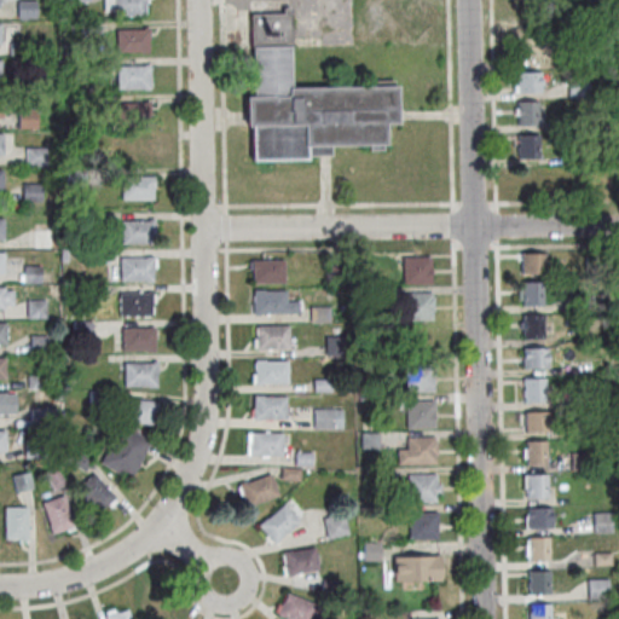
[(114,0),(146,0),(148,7),(145,7),(146,19),(114,18),(114,0)]
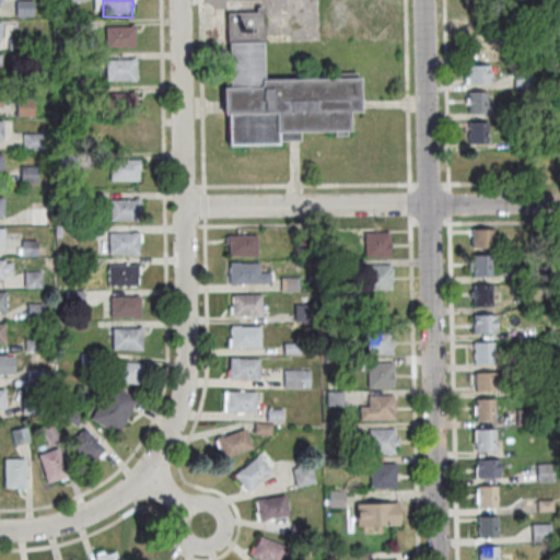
[(16,3),(34,3),(34,20),(16,20),(16,3)]
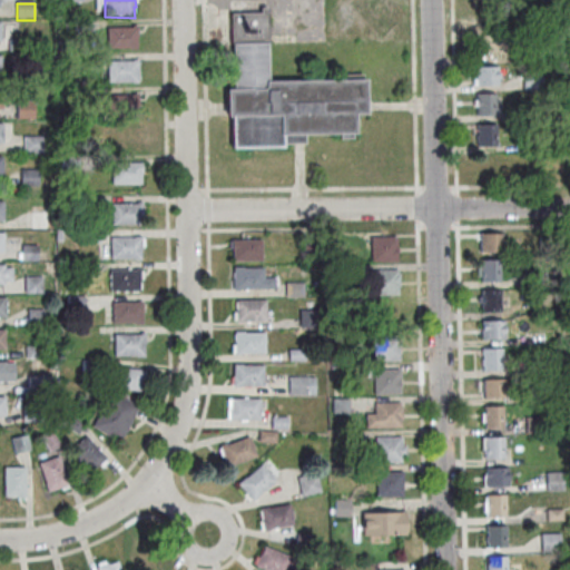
[(363,76),(363,81),(365,81),(366,116),(355,116),(356,135),(354,135),(354,140),(341,140),(341,136),(306,137),(306,145),(284,145),(284,150),(232,151),(232,118),(227,118),(227,91),(233,91),(232,15),(262,15),(262,9),(267,9),(268,84),(327,82),(327,77),(363,76)]
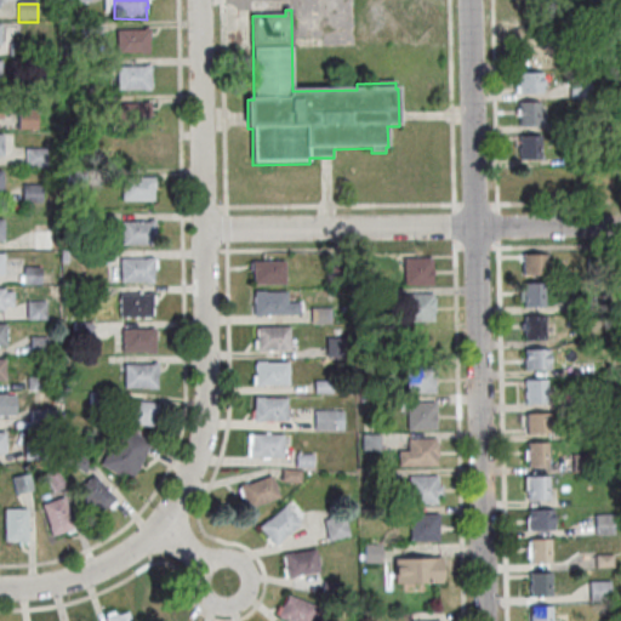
[(0,44),(0,55),(15,55),(15,22),(0,21),(0,44)]
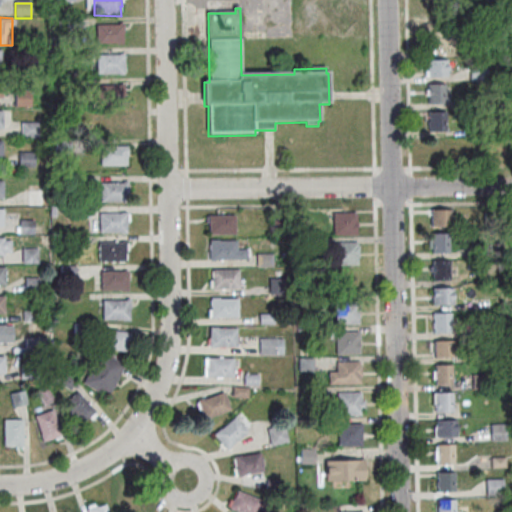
[(68,19),(84,20),(84,30),(68,29),(68,19)]
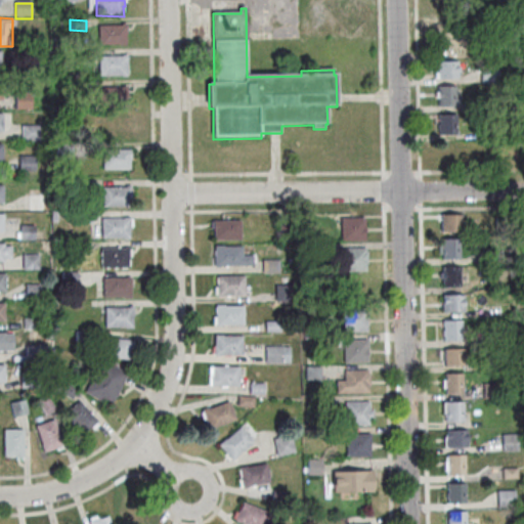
[(99,28),(122,28),(122,27),(127,27),(127,37),(126,37),(127,49),(120,49),(120,47),(99,47),(99,28)]
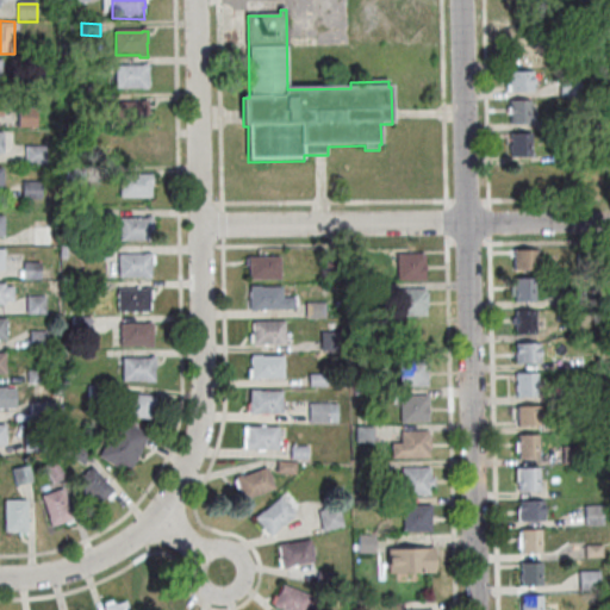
[(509,43),(530,43),(530,66),(509,67),(509,43)]
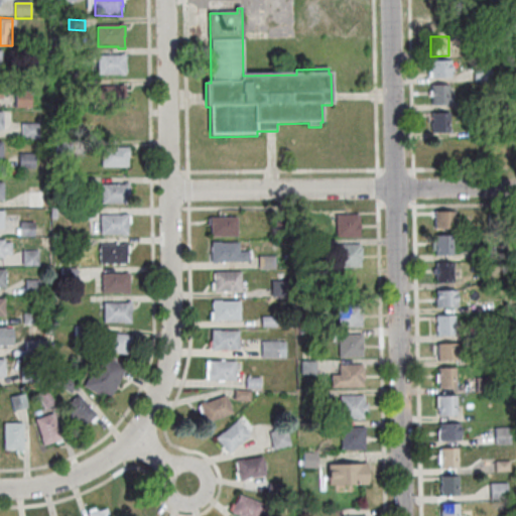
[(9,38),(23,38),(23,49),(9,49),(9,38)]
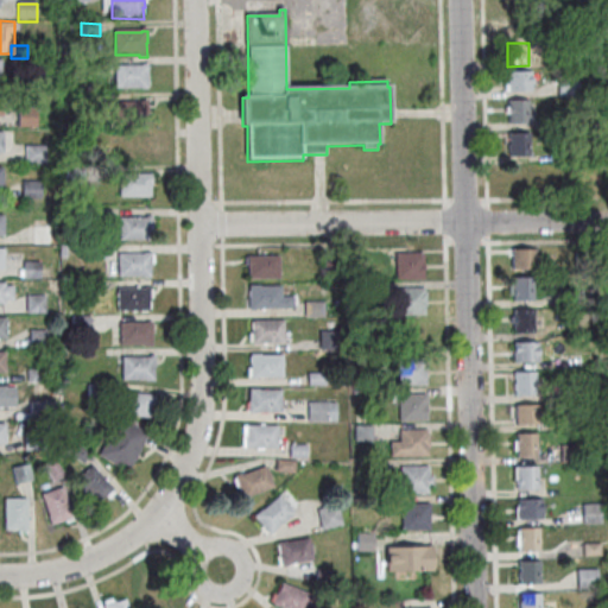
[(559,50),(577,50),(577,68),(561,68),(559,50)]
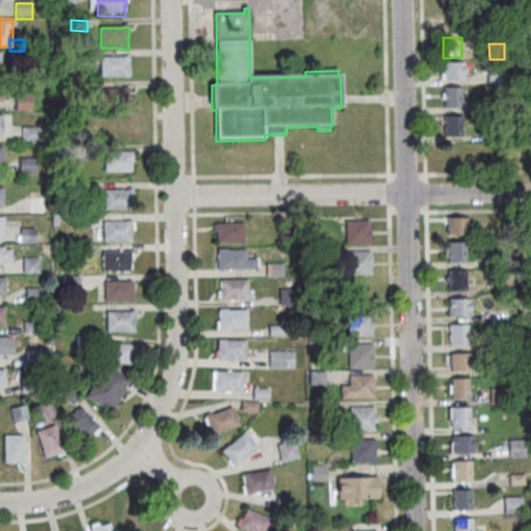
[(101,60),(123,60),(123,59),(130,59),(130,71),(129,71),(130,82),(124,81),(124,80),(101,80),(101,60)]
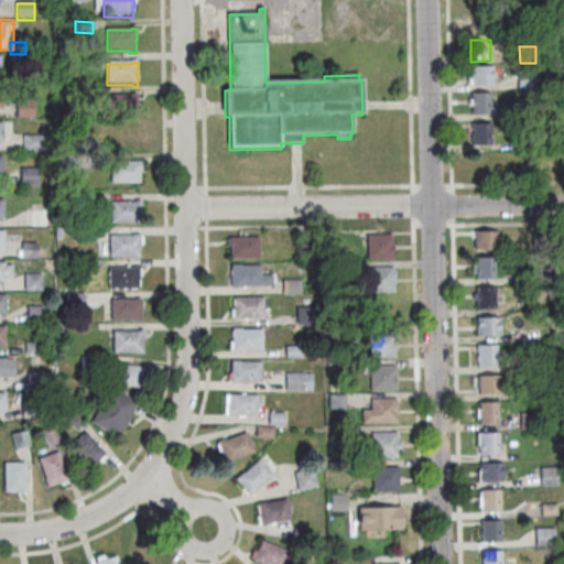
[(472,71),(494,69),(494,88),(472,88),(472,71)]
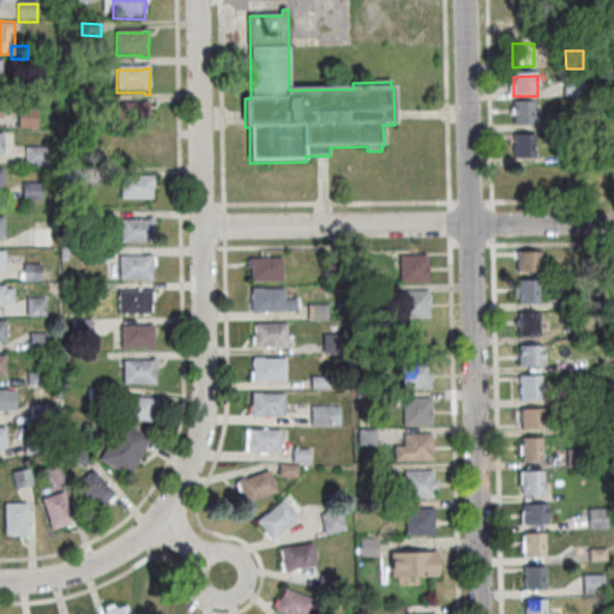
[(19,80),(36,80),(36,94),(19,94),(19,80)]
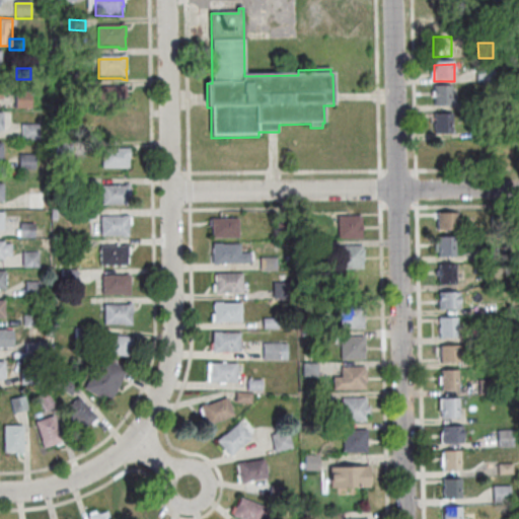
[(477,69),(494,69),(495,83),(477,83),(477,69)]
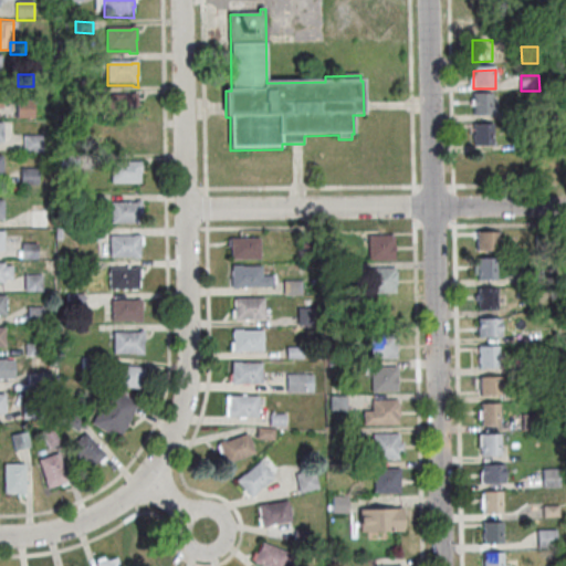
[(474,98),(493,97),(493,119),(474,119),(474,98)]
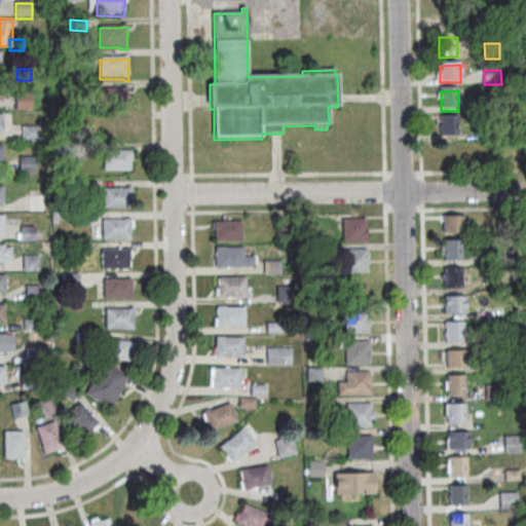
[(101,91),(128,91),(128,104),(126,104),(126,112),(101,111),(101,91)]
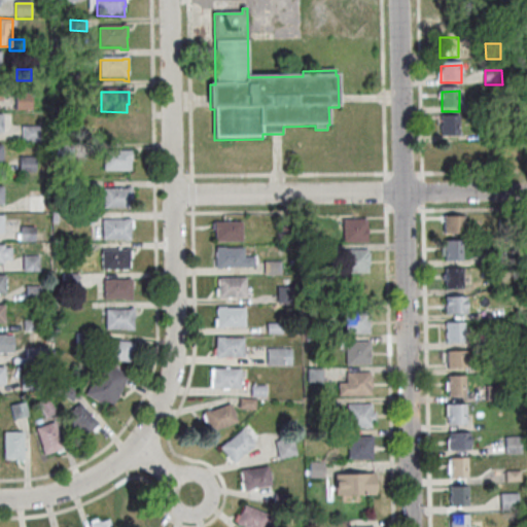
[(16,96),(33,96),(32,112),(16,112),(16,96)]
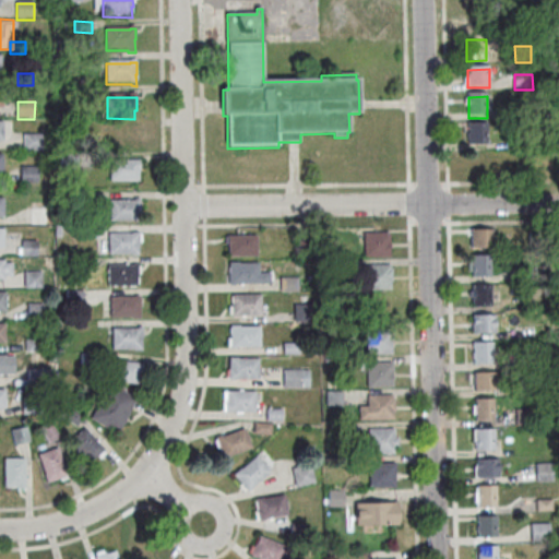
[(138,125),(108,125),(108,146),(138,146),(138,125)]
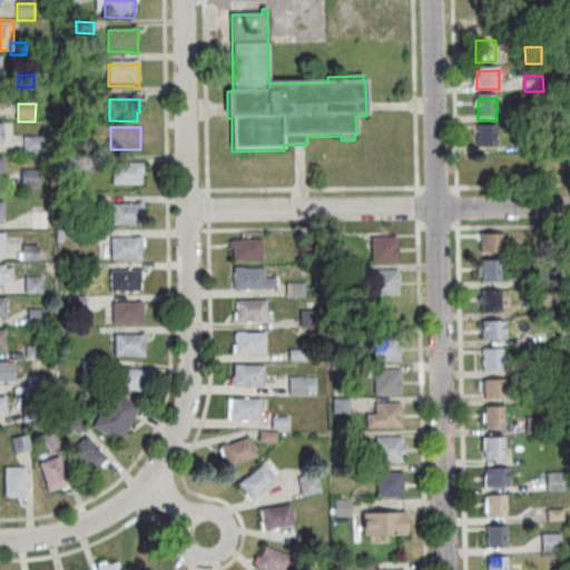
[(478,129),(498,129),(498,153),(478,153),(478,129)]
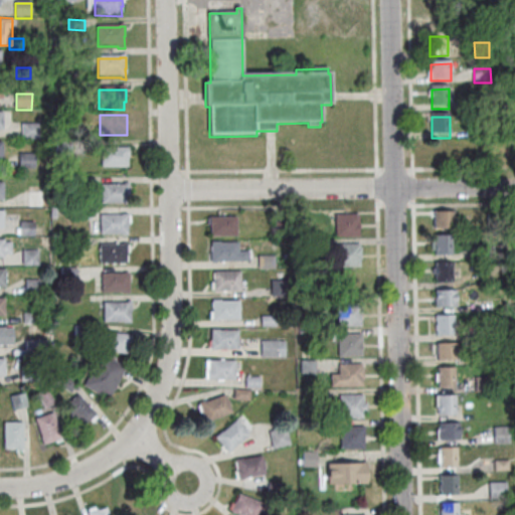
[(22,126),(39,126),(39,141),(36,141),(36,139),(30,139),(30,138),(22,138),(22,126)]
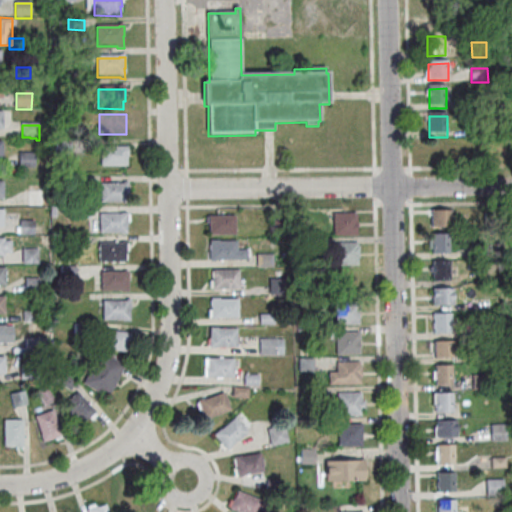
[(469,128),(483,128),(484,139),(469,138),(469,128)]
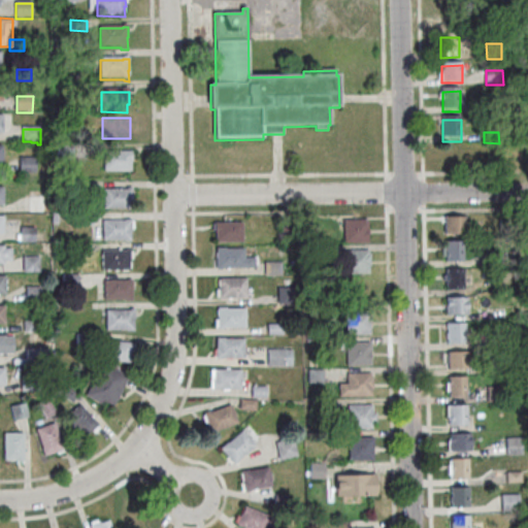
[(463,166),(463,144),(442,144),(442,166),(463,166)]
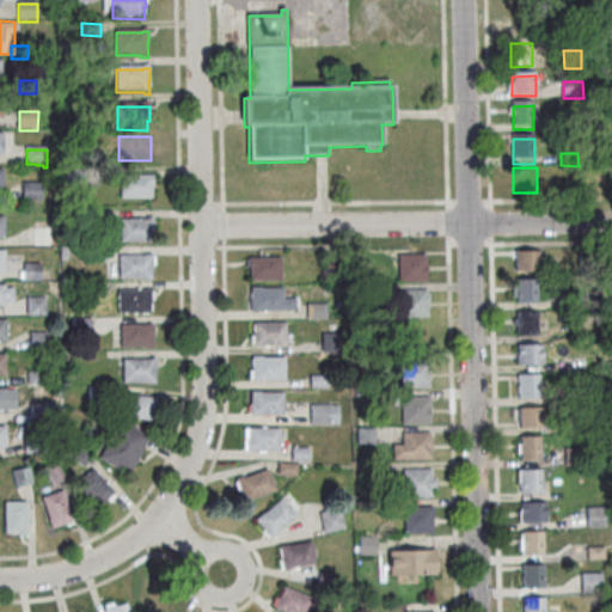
[(67,170),(85,170),(84,187),(67,188),(67,170)]
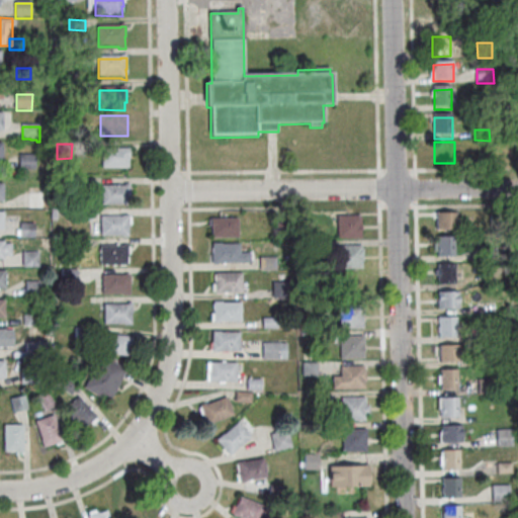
[(102,151),(130,151),(130,161),(128,161),(128,171),(102,171),(102,151)]
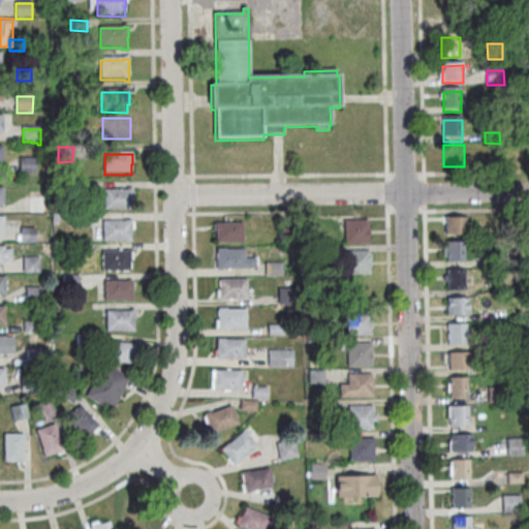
[(20,158),(36,158),(36,173),(20,173),(20,158)]
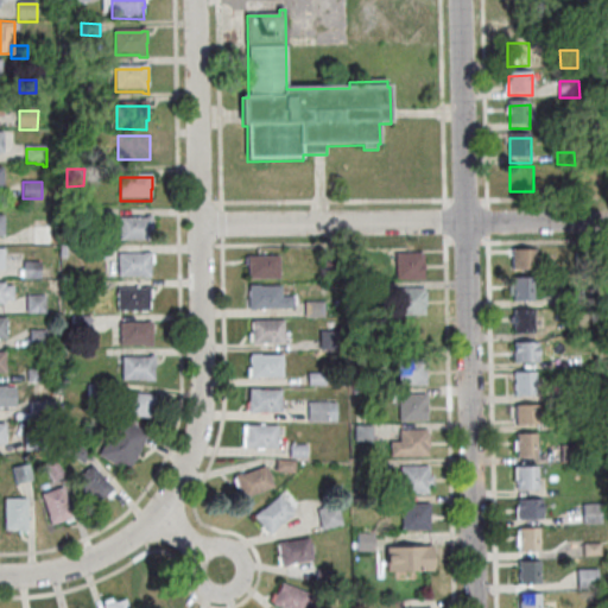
[(84,209),(101,209),(101,228),(84,227),(84,209)]
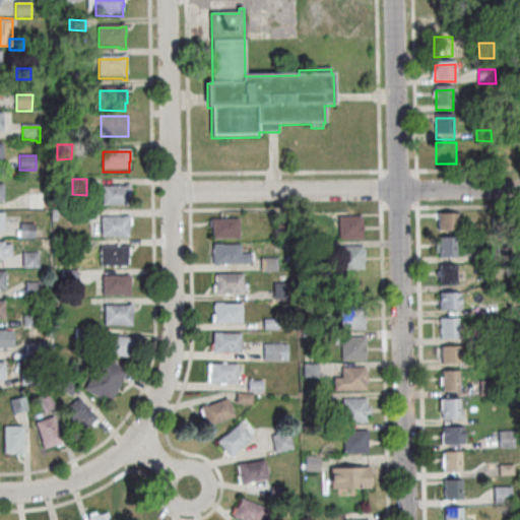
[(102,186),(125,185),(125,183),(130,183),(130,204),(102,205),(102,186)]
